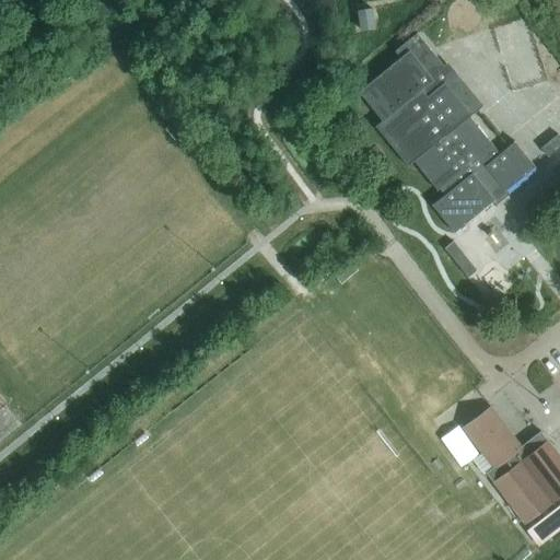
[(372,9),(359,11),(361,31),(374,28),(372,9)]
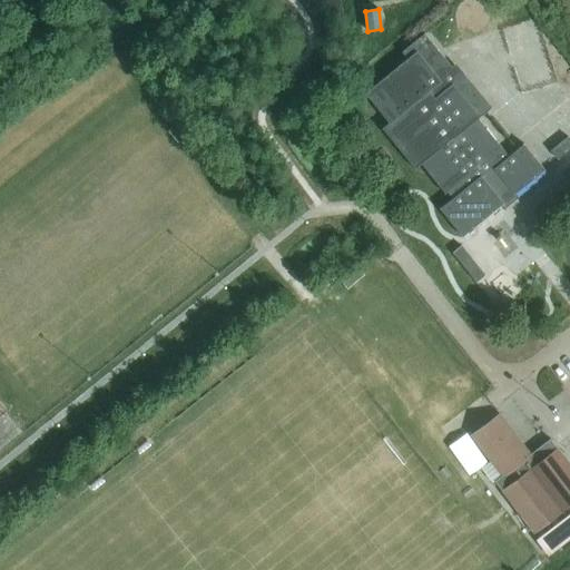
[(491,108),(463,75),(460,77),(424,35),(403,51),(408,58),(364,94),(389,123),(381,128),(414,169),(421,165),(444,194),(448,192),(452,197),(439,208),(463,237),(544,170),(523,143),(508,156),(478,119),(491,108)]
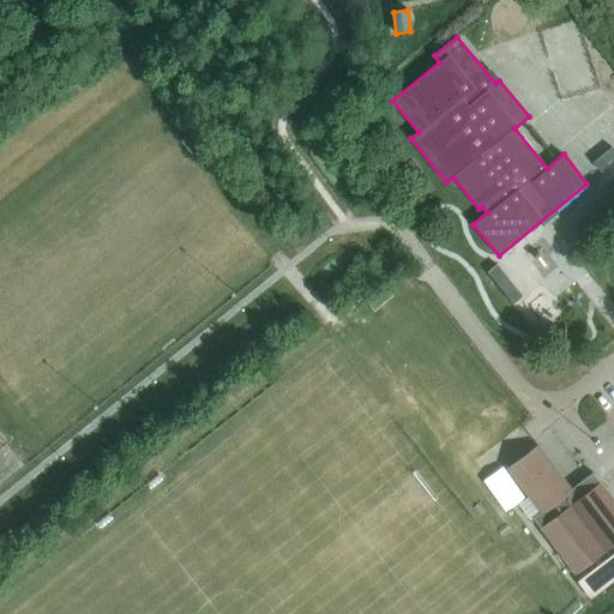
[(613,148),(613,146),(595,162),(603,172),(613,162),(613,148)]
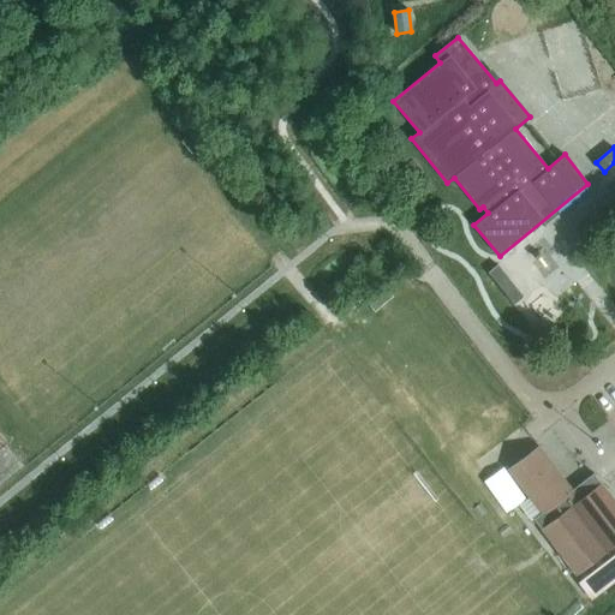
[(524,297),(497,266),(488,273),(514,304),(524,297)]
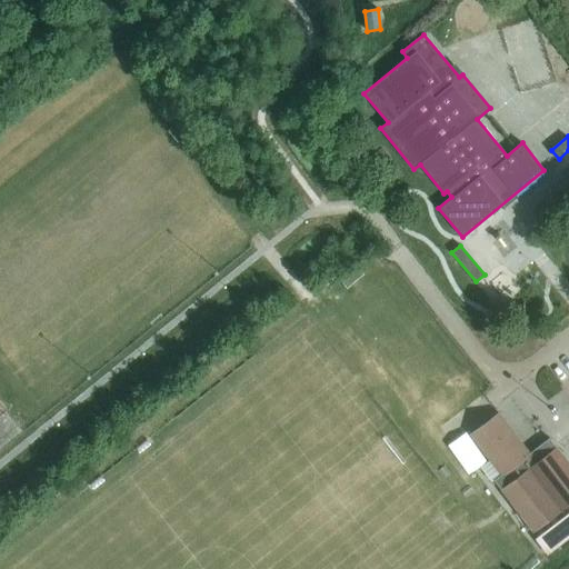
[(499,413),(470,435),(501,475),(493,480),(533,531),(568,503),(568,463),(549,438),(529,453),(499,413)]
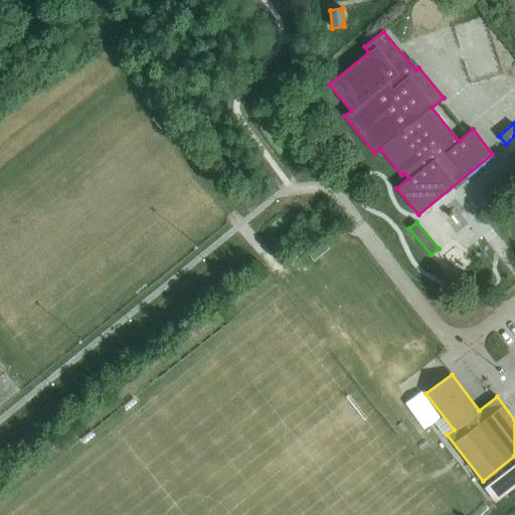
[(496,501),(514,487),(514,466),(487,489),(496,501)]
